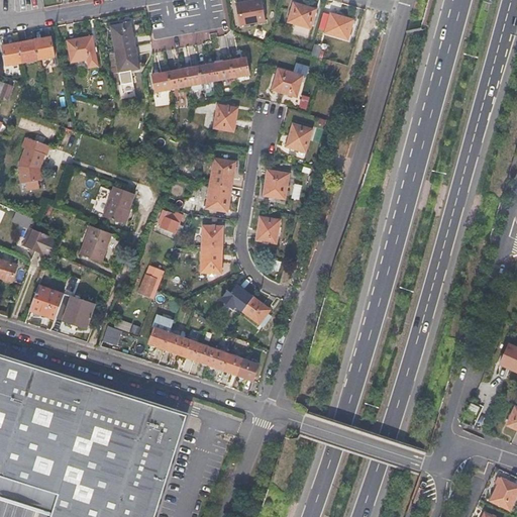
[(265,20),(261,0),(250,0),(235,3),(239,24),(265,20)]
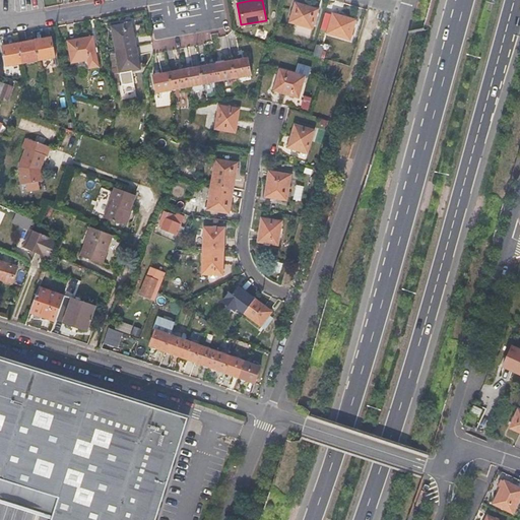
[(312,26),(317,7),(296,0),(289,20),(312,26)]
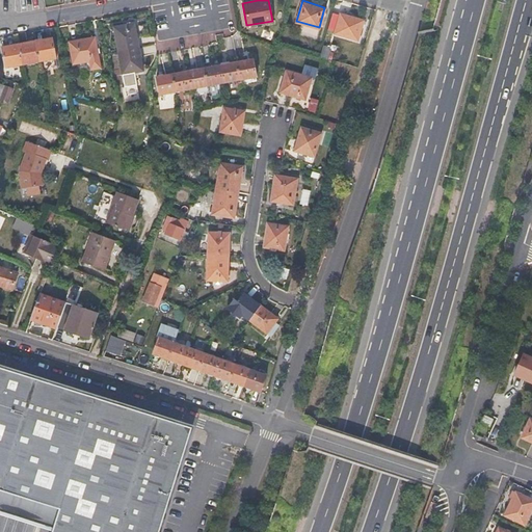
[(357,40),(363,19),(340,11),(334,32),(357,40)]
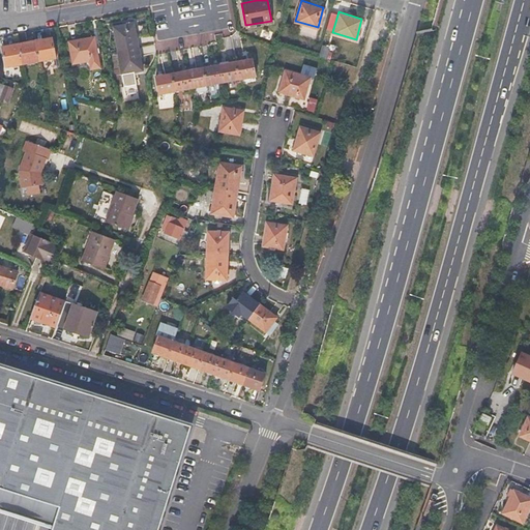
[(135,23),(114,27),(123,75),(143,70),(135,23)]
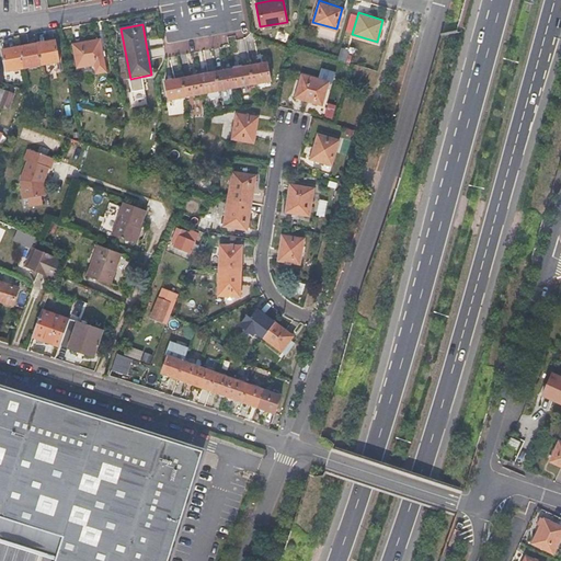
[(106,73),(101,39),(73,44),(78,67),(93,65),(95,76),(106,73)]
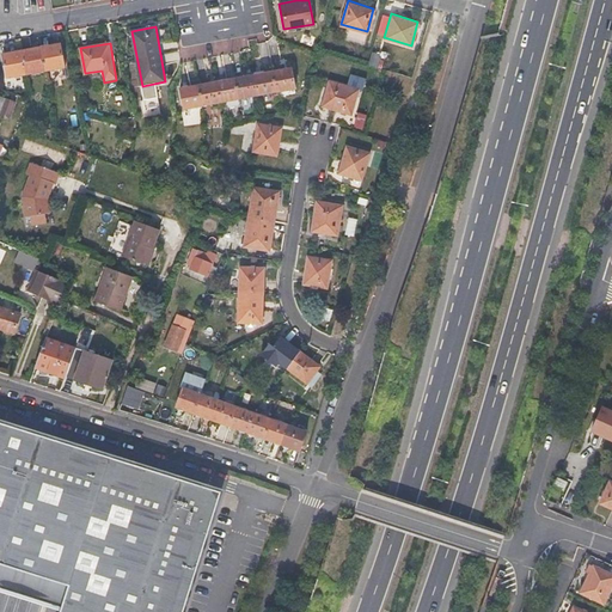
[(61,44),(4,54),(8,78),(66,68),(61,44)]
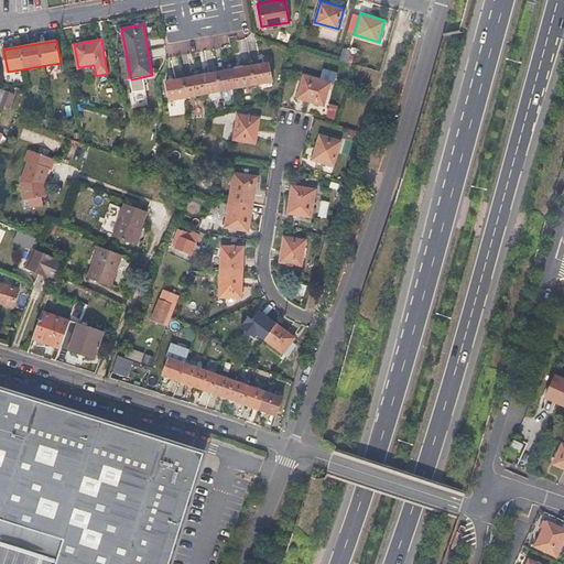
[(250,68),(252,87),(270,84),(267,65),(250,68)]
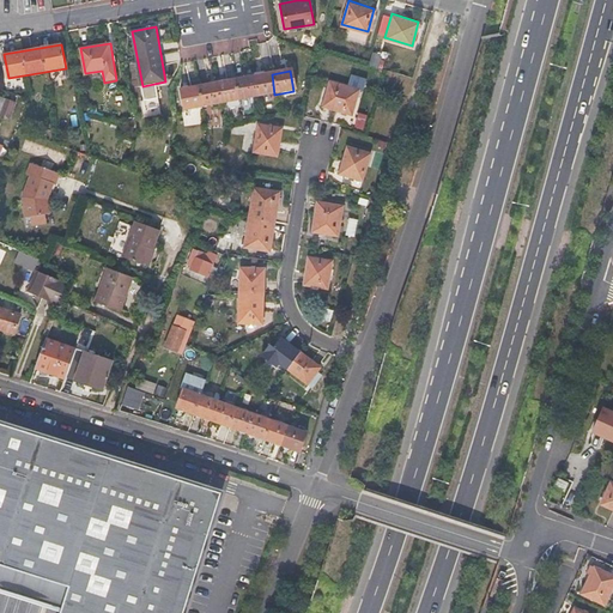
[(256,98),(274,95),(272,74),(253,77),(256,98)]
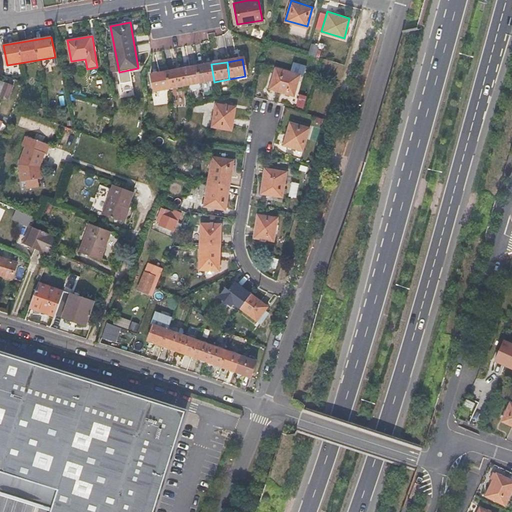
[(149,74),(152,91),(197,83),(204,64),(149,74)]
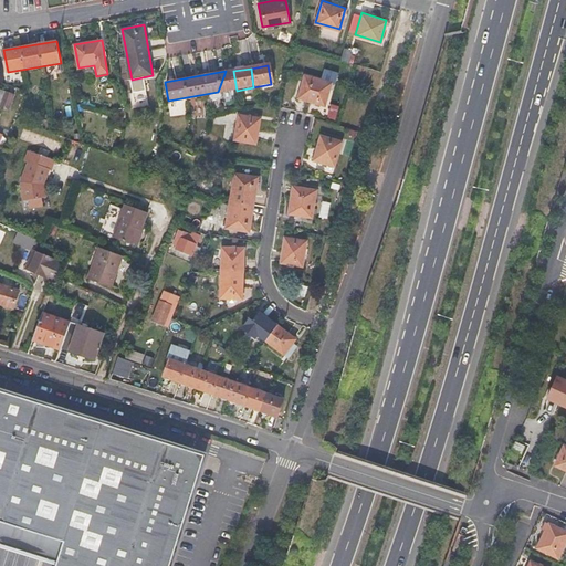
[(219,94),(237,91),(233,71),(227,73),(219,94)]
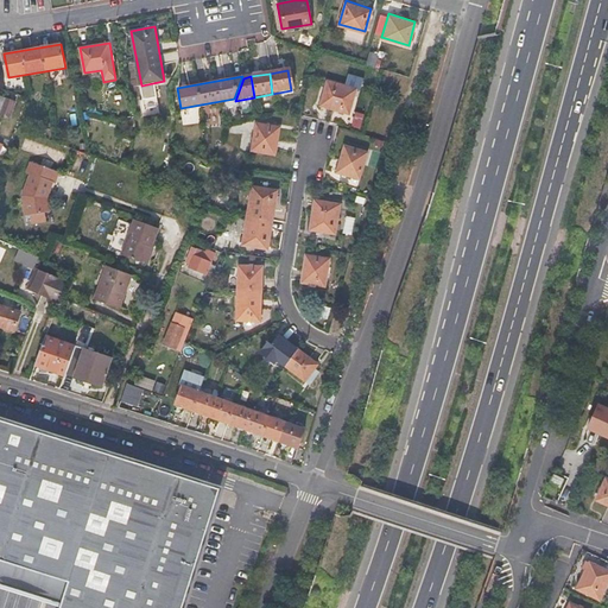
[(348,112),(355,88),(327,80),(320,105),(348,112)]
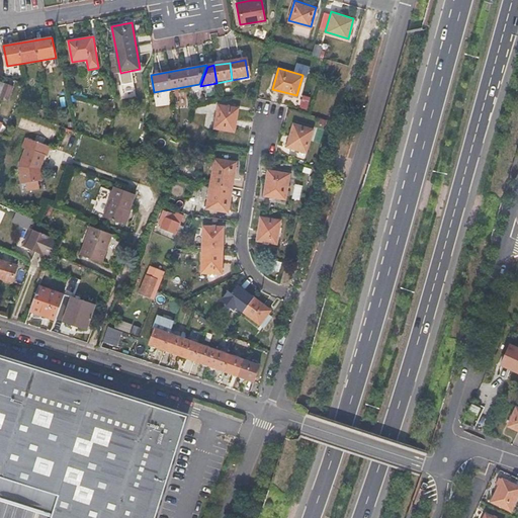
[(0,81),(0,95),(1,96),(0,97),(9,100),(14,88),(0,81)]
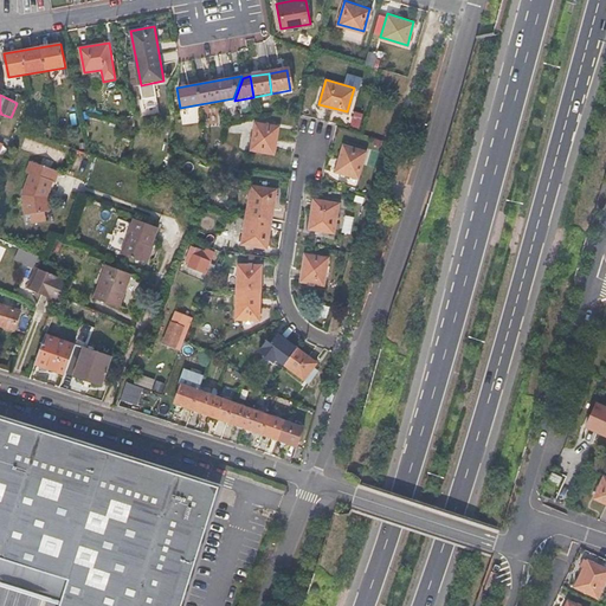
[(352,126),(361,128),(365,113),(355,110),(352,126)]
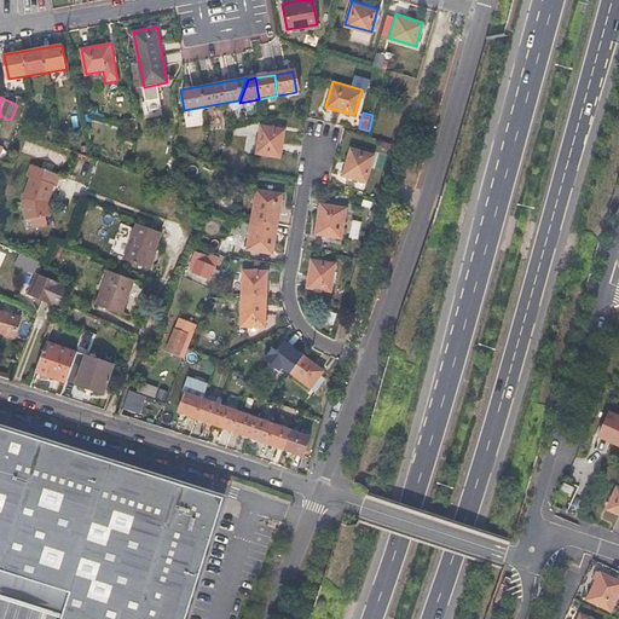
[(285,160),(287,131),(262,129),(261,158),(285,160)]
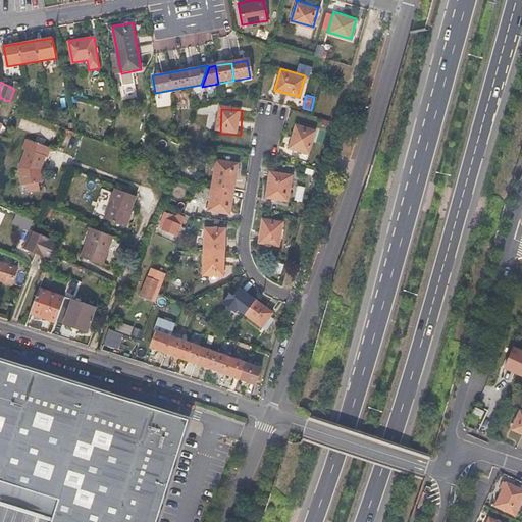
[(309,153),(316,131),(296,124),(289,147),(309,153)]
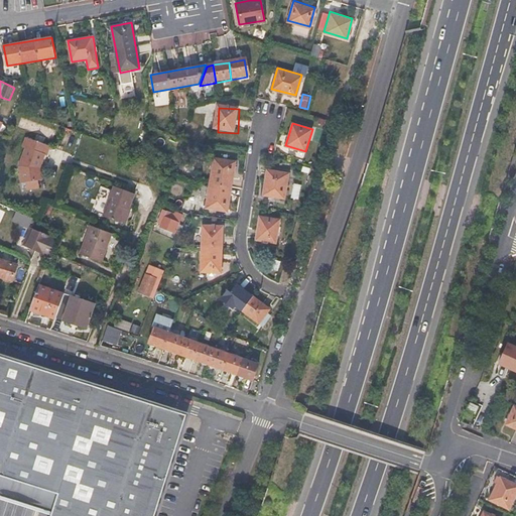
[(50,146),(26,137),(23,146),(27,148),(20,165),(22,181),(26,181),(39,178),(41,178),(40,168),(45,155),(47,155),(50,146)]
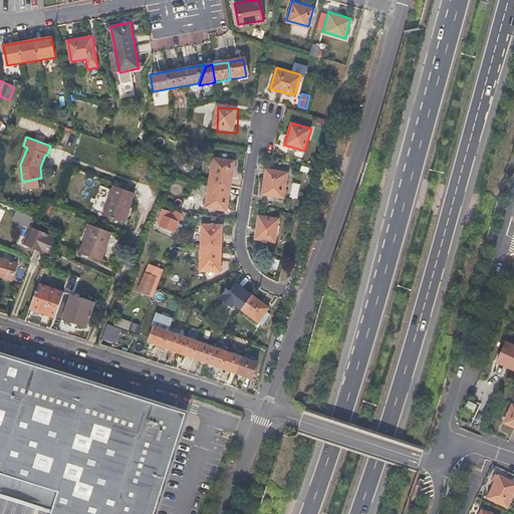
[(206,207),(226,210),(234,162),(213,158),(206,207)]
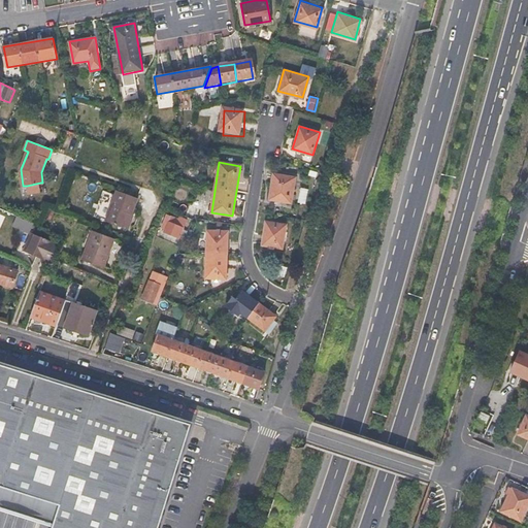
[(70,169),(66,183),(72,185),(75,171),(70,169)]
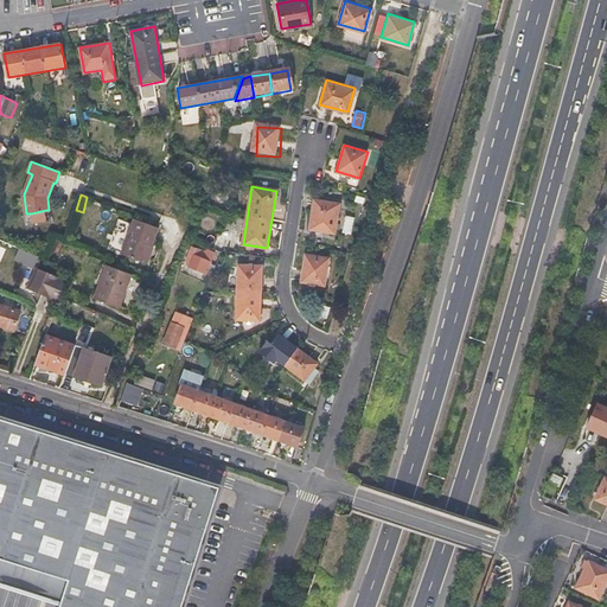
[(315,199),(311,229),(334,234),(338,213),(315,199)]
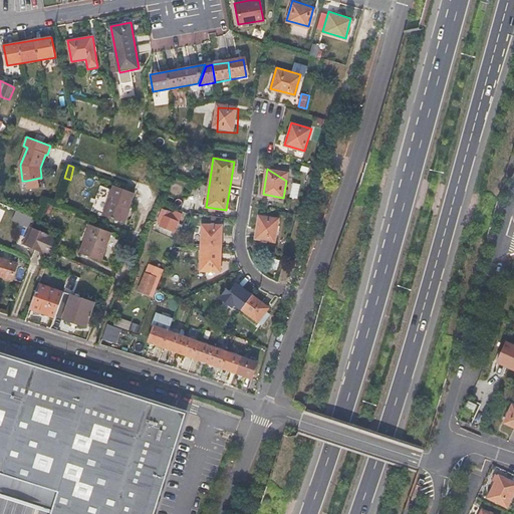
[(40,186),(39,178),(26,181),(27,188),(40,186)]
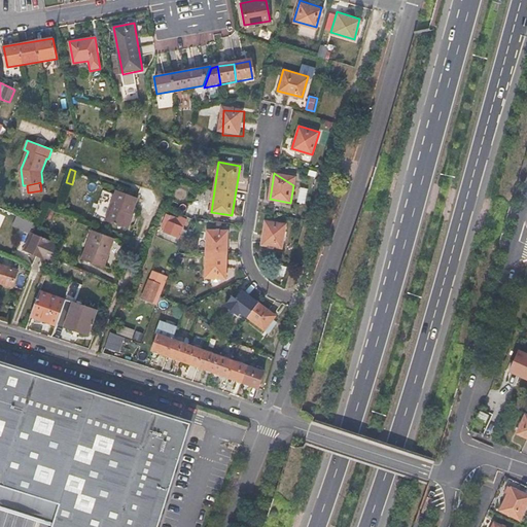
[(299,201),(305,203),(309,188),(302,186),(299,201)]
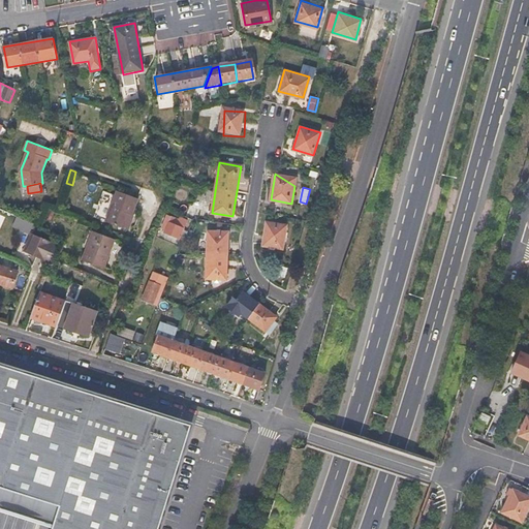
[(105,220),(125,227),(130,213),(132,213),(137,197),(117,189),(105,220)]
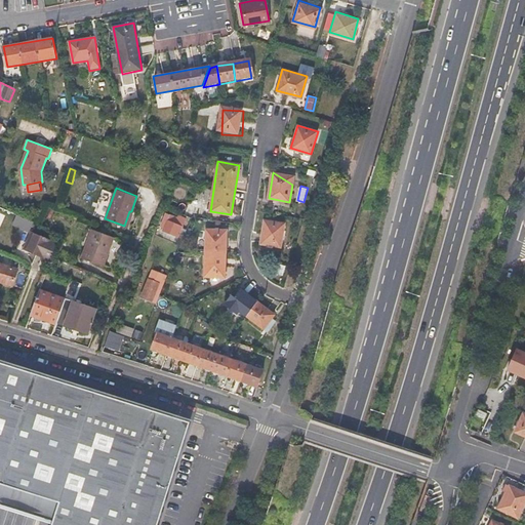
[(193,217),(197,206),(189,203),(185,214),(193,217)]
